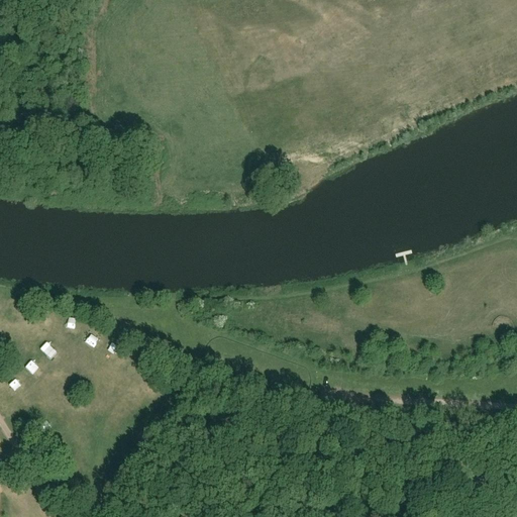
[(52,333),(61,318),(54,314),(44,330),(52,333)]
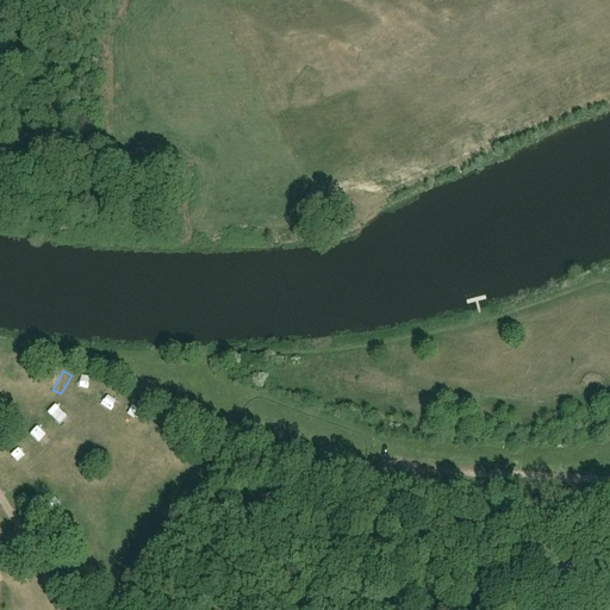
[(76,394),(95,399),(98,390),(79,386),(76,394)]
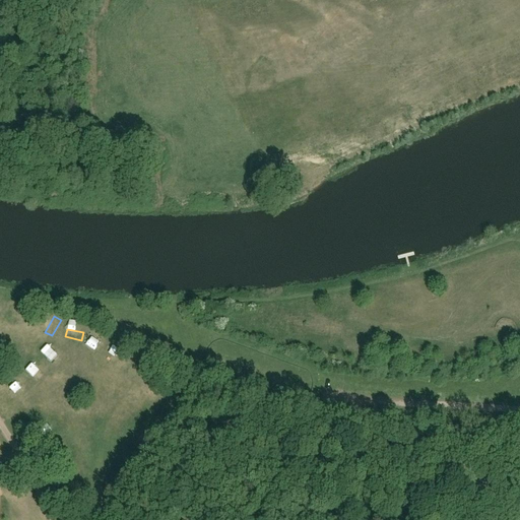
[(109,349),(110,339),(96,338),(96,348),(109,349)]
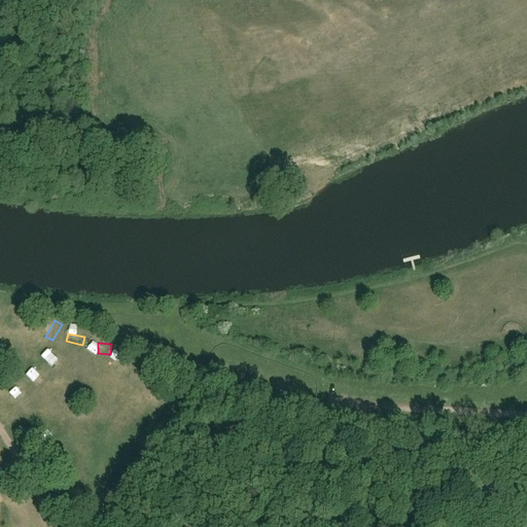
[(51,349),(43,357),(55,370),(63,361),(51,349)]
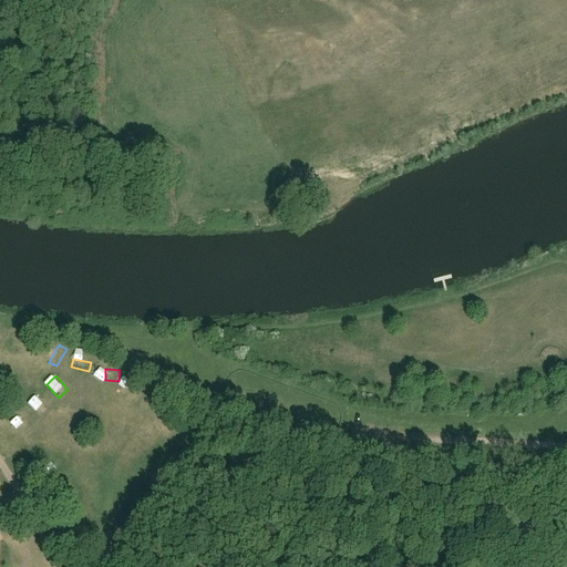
[(127,389),(121,394),(126,402),(134,395),(127,389)]
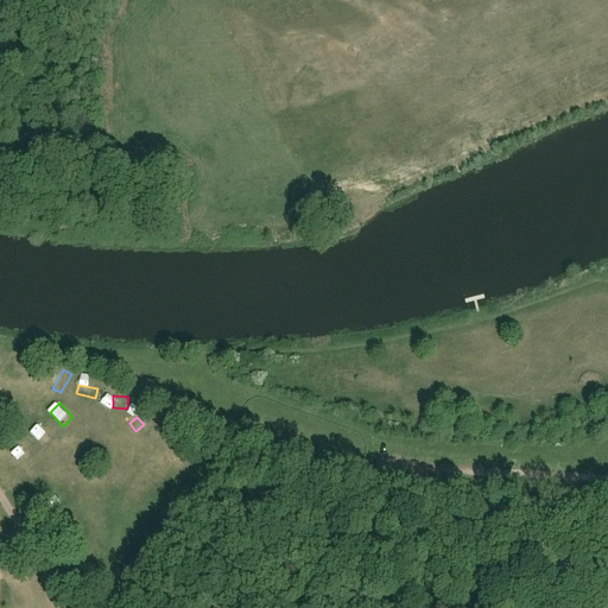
[(38,425),(31,434),(43,444),(50,435),(38,425)]
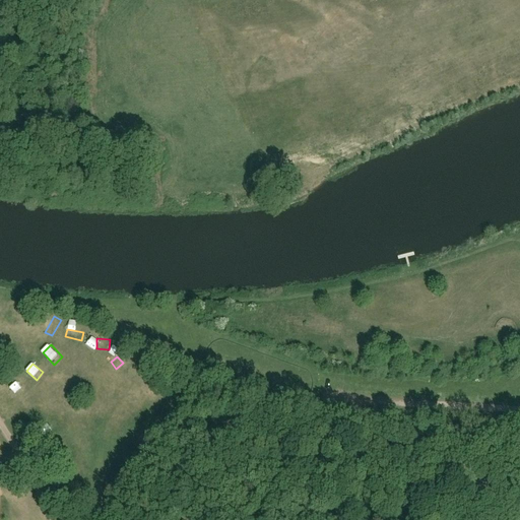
[(10,387),(19,396),(27,388),(18,379),(10,387)]
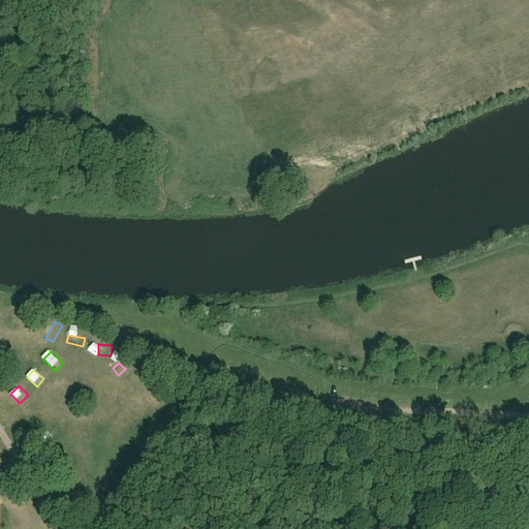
[(70,484),(74,492),(82,487),(78,479),(70,484)]
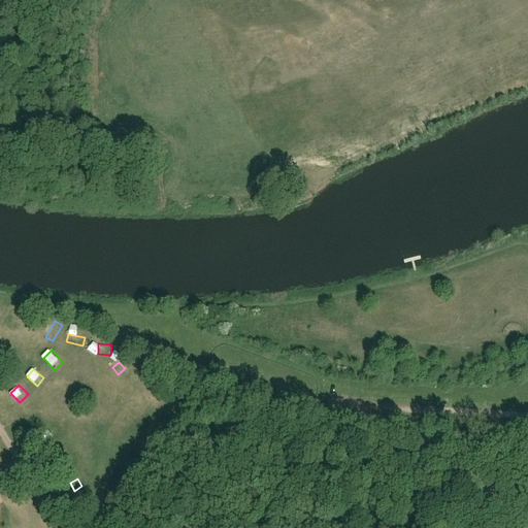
[(444,514),(455,508),(446,492),(435,498),(444,514)]
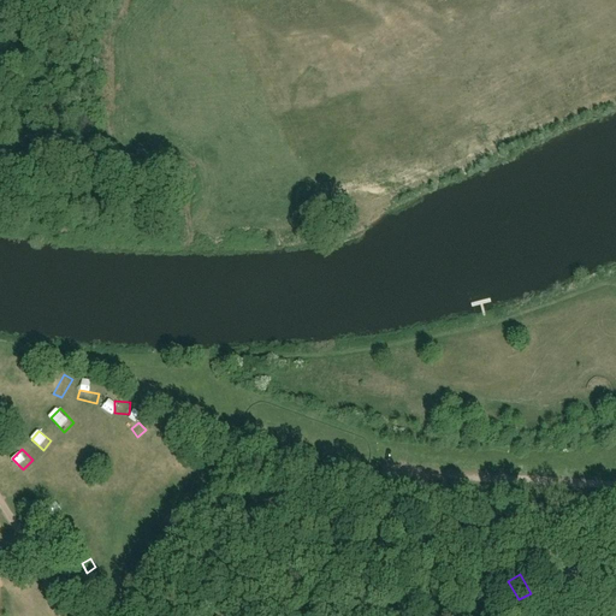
[(22,580),(6,584),(9,591),(23,587),(22,580)]
